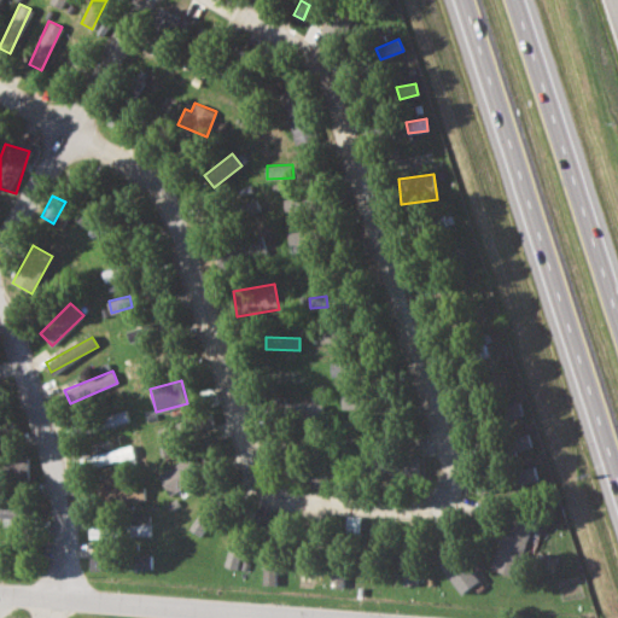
[(342,394),(342,408),(363,408),(363,395),(342,394)]
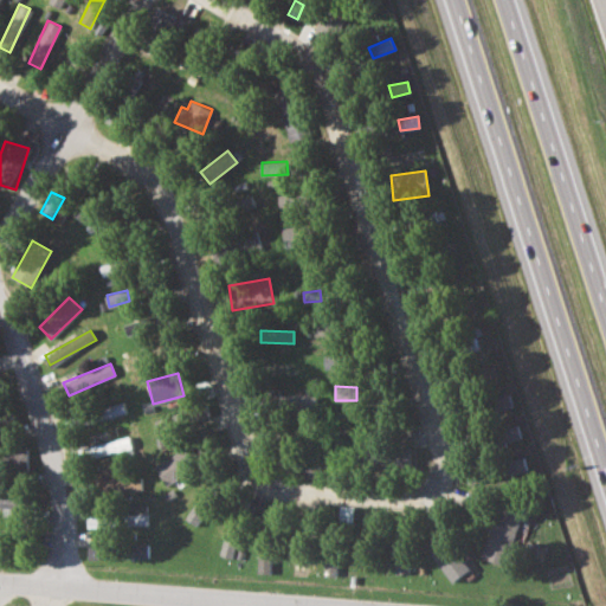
[(317,395),(275,394),(274,407),(316,408),(317,395)]
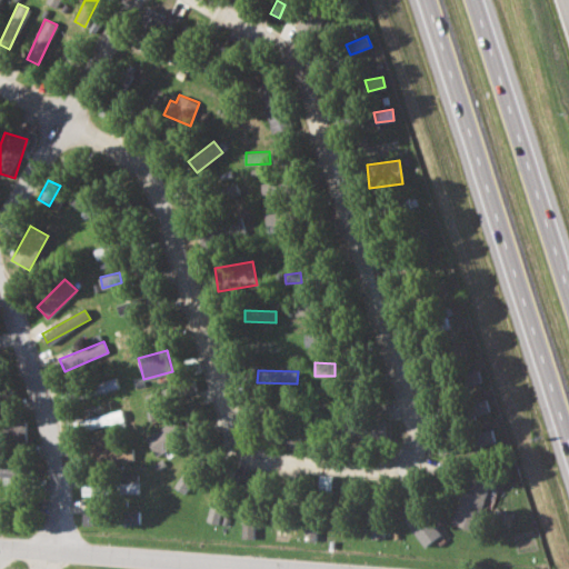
[(117,388),(116,379),(101,380),(102,390),(117,388)]
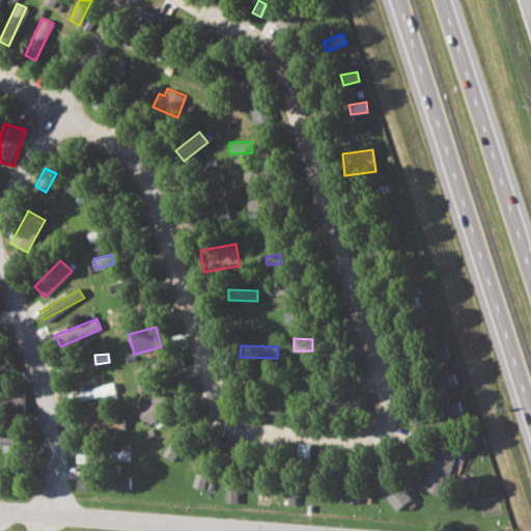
[(115,392),(113,382),(67,393),(71,404),(115,392)]
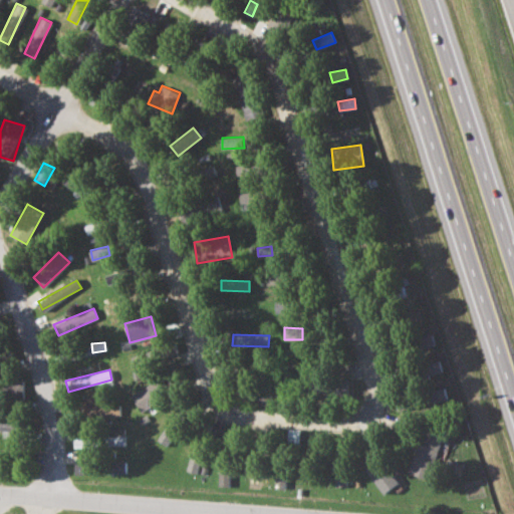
[(0,399),(23,399),(23,380),(0,379),(0,399)]
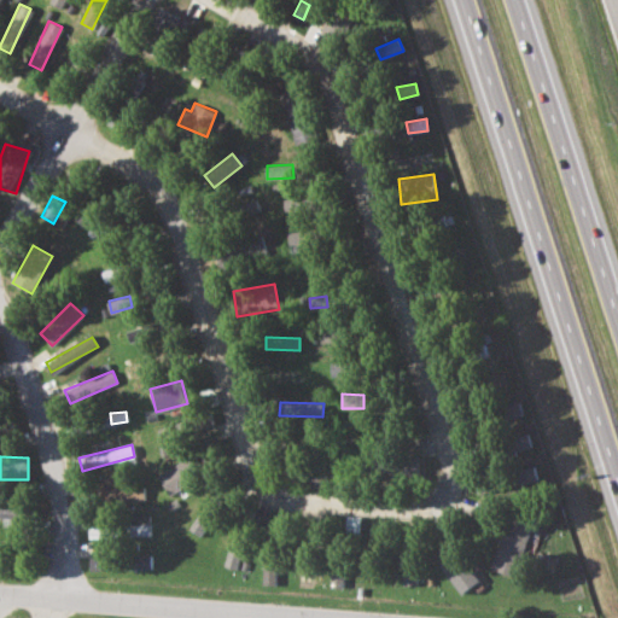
[(419,456),(388,458),(388,477),(419,476),(419,456)]
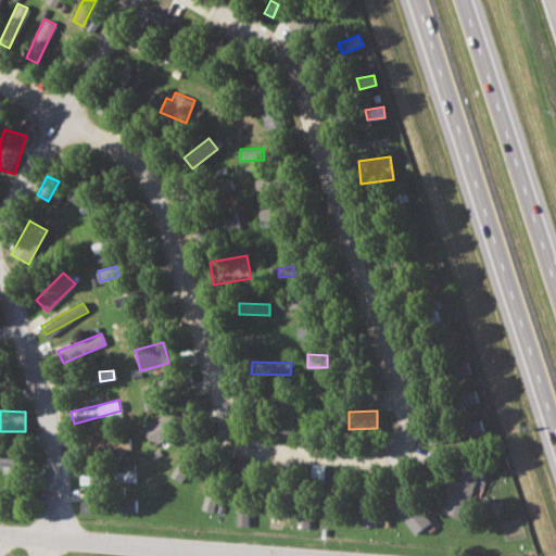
[(151,445),(161,441),(162,444),(179,436),(168,413),(142,425),(151,445)]
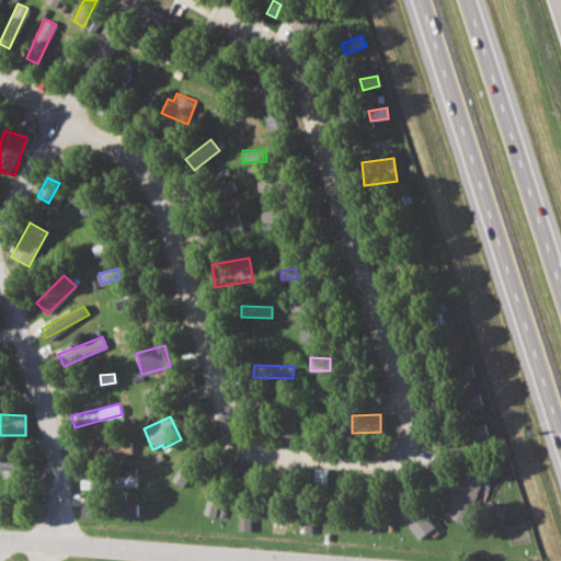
[(488,435),(485,423),(470,426),(472,438),(488,435)]
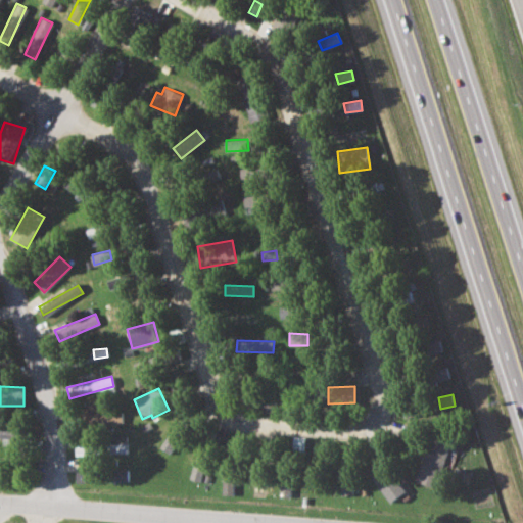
[(122,424),(122,412),(81,413),(82,425),(122,424)]
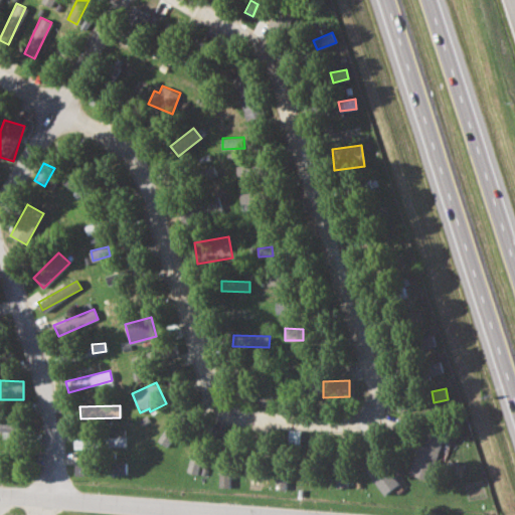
[(0,432),(3,433),(3,438),(15,439),(16,418),(0,417),(0,432)]
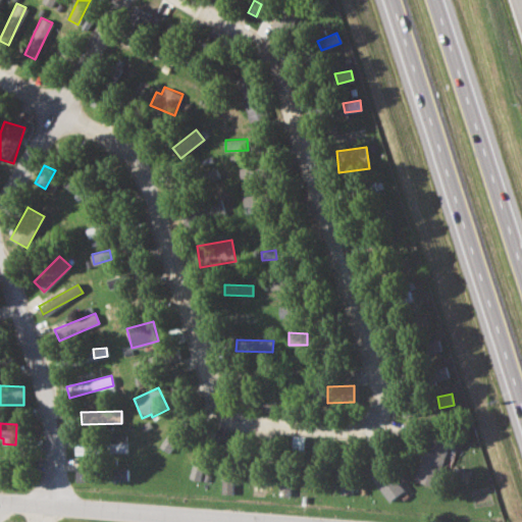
[(160,446),(169,452),(181,432),(172,427),(160,446)]
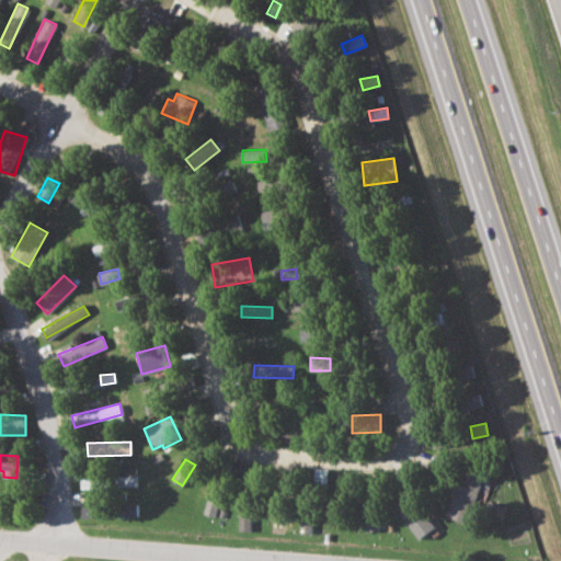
[(446,516),(468,523),(484,473),(462,467),(446,516)]
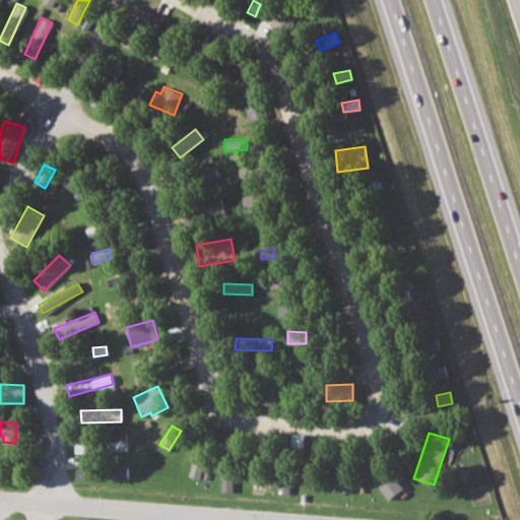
[(90,436),(74,437),(75,453),(91,452),(90,436)]
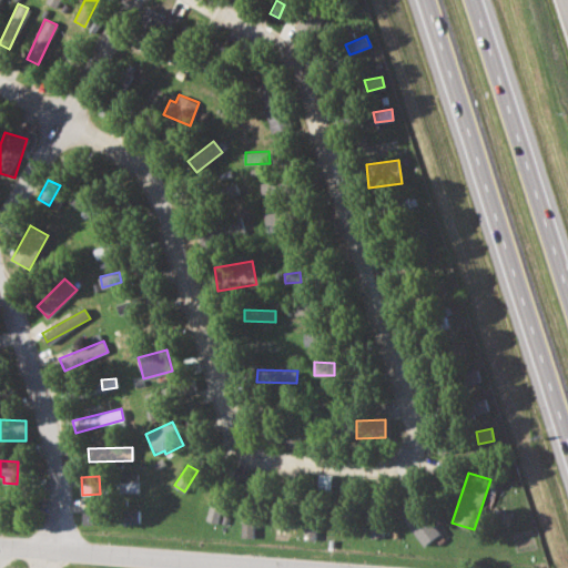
[(138,492),(139,483),(120,482),(120,492),(138,492)]
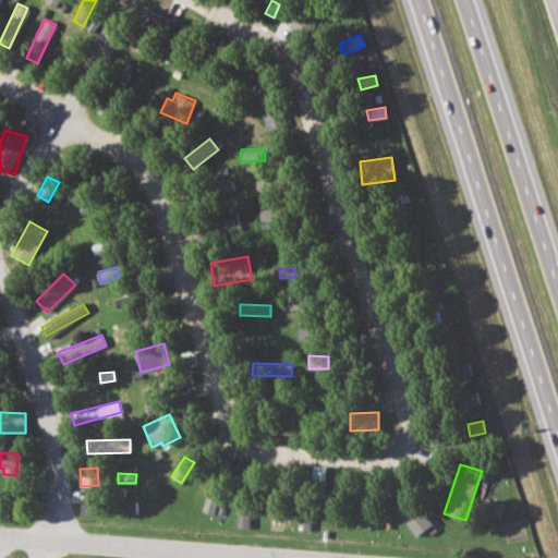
[(433,524),(405,488),(389,500),(416,536),(433,524)]
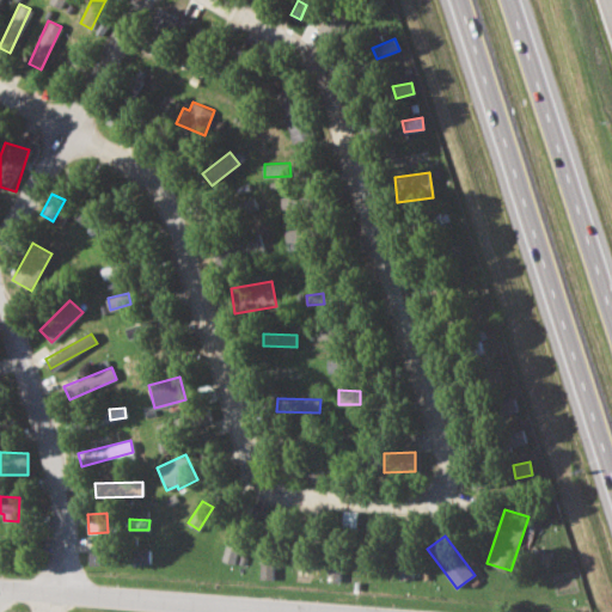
[(222,561),(236,563),(239,544),(226,542),(222,561)]
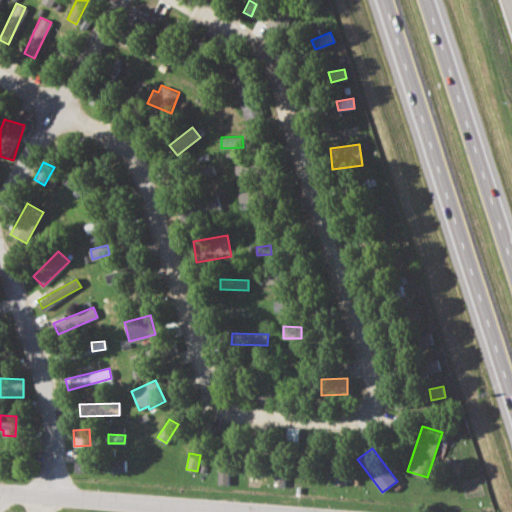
[(125,461),(111,460),(111,470),(125,471),(125,461)]
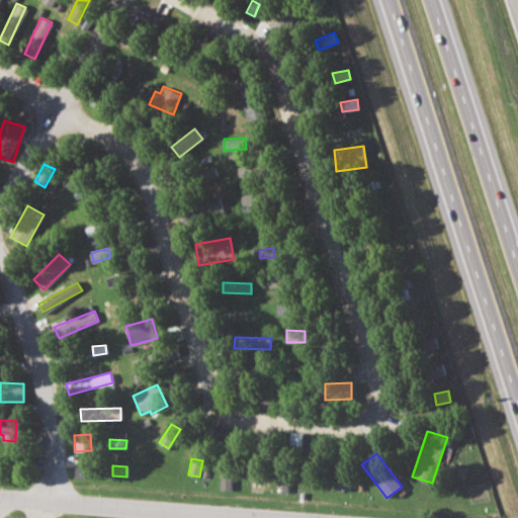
[(92,477),(92,466),(75,466),(76,478),(92,477)]
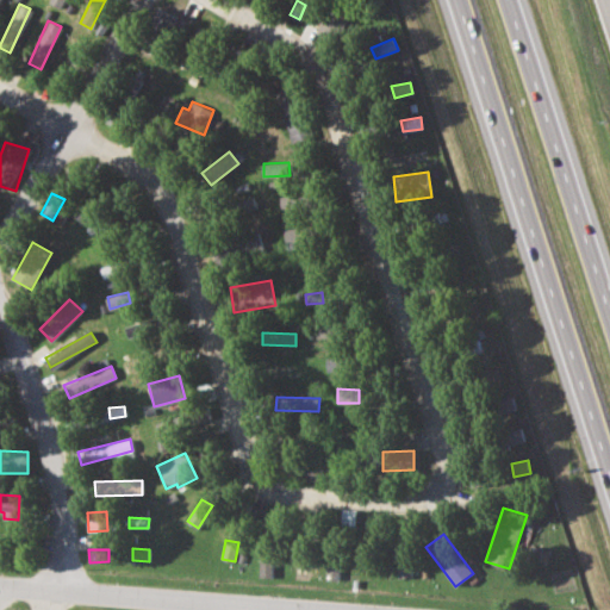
[(398,578),(410,577),(408,551),(396,552),(398,578)]
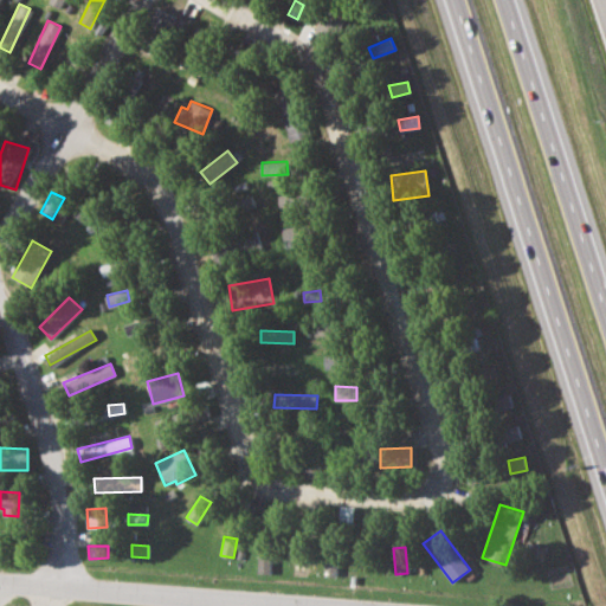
[(336,554),(324,553),(324,574),(335,575),(336,554)]
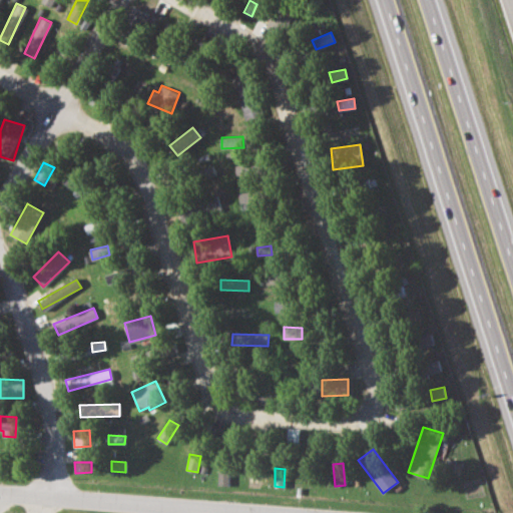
[(228,485),(228,469),(218,469),(217,485),(228,485)]
